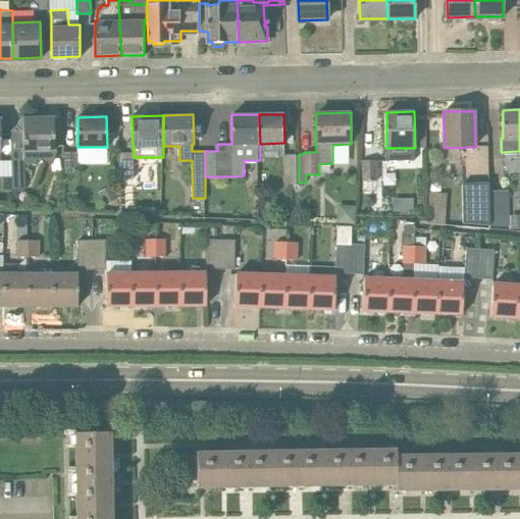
[(51,162),(56,151),(56,148),(54,148),(54,118),(54,117),(22,117),(22,119),(23,119),(23,149),(22,149),(22,151),(24,151),(26,158),(36,163),(39,157),(51,162)]
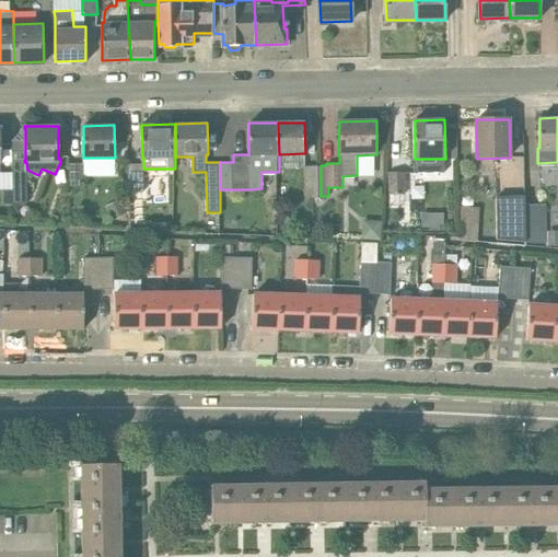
[(70,185),(84,185),(84,162),(70,162),(70,185)]
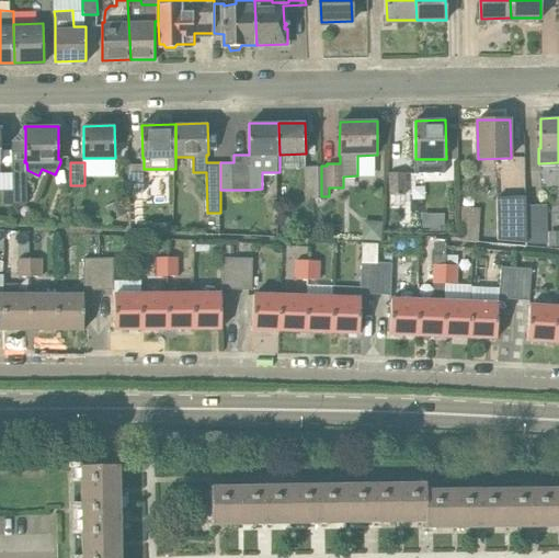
[(129,192),(144,192),(144,169),(144,163),(129,163),(129,192)]
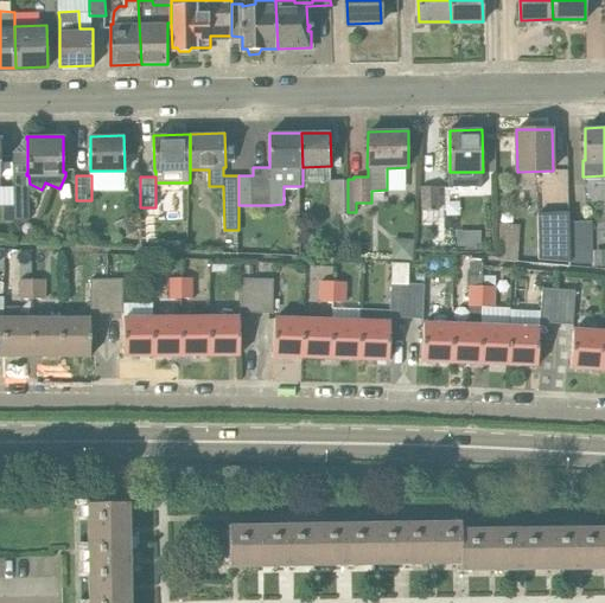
[(345,179),(345,178),(331,178),(331,213),(348,212),(348,179),(345,179)]
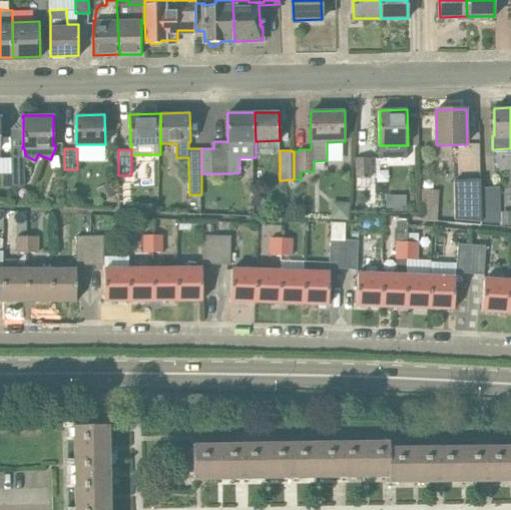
[(12,184),(25,183),(24,155),(12,155),(12,184)]
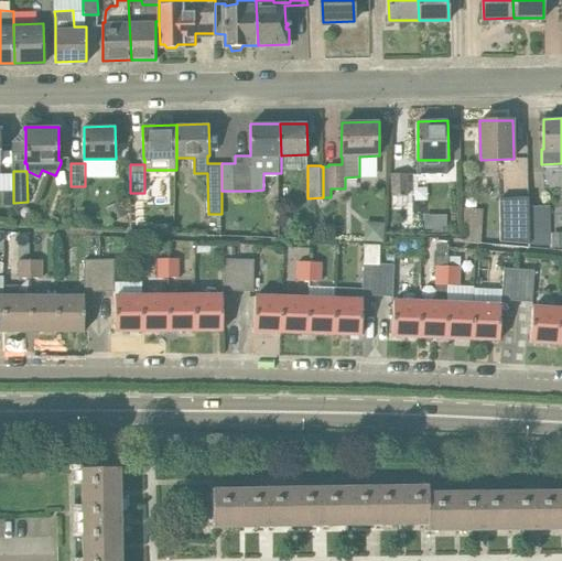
[(392,195),(408,194),(408,172),(391,172),(392,195)]
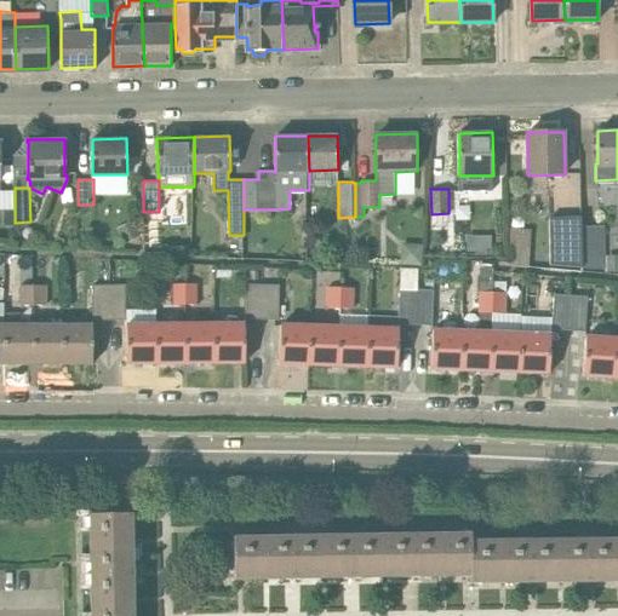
[(582,225),(582,216),(550,216),(550,268),(584,266),(582,225)]
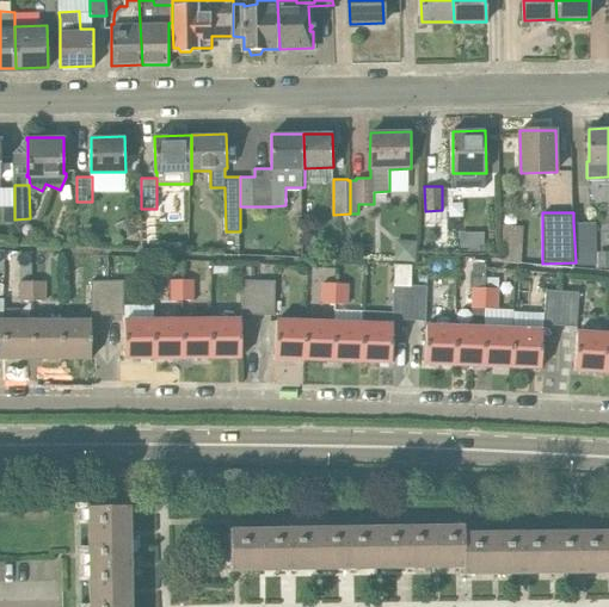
[(133,216),(117,223),(124,239),(140,231),(133,216)]
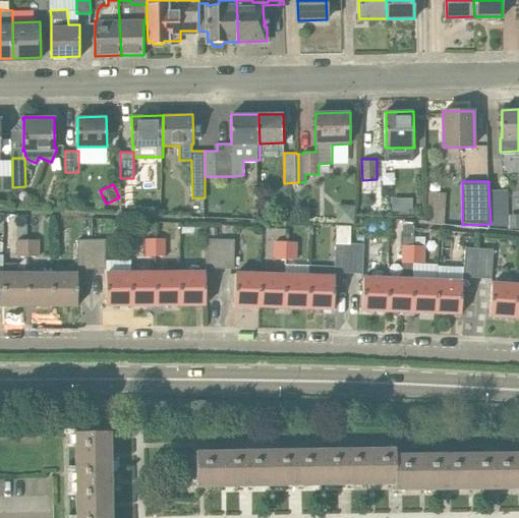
[(510,224),(508,193),(508,188),(489,189),(488,189),(491,224),(510,224)]
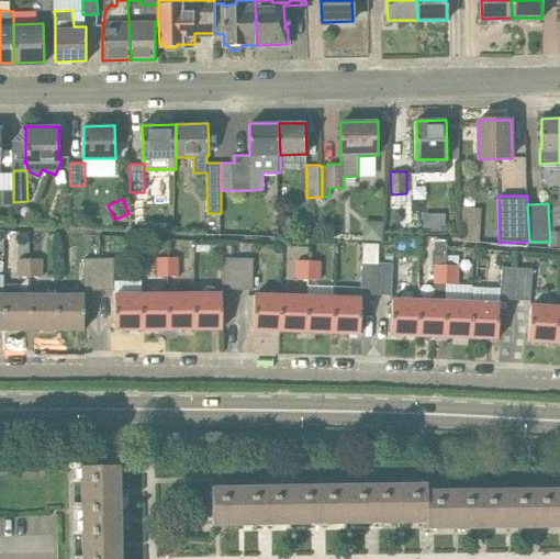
[(463,205),(462,226),(480,227),(482,207),(463,205)]
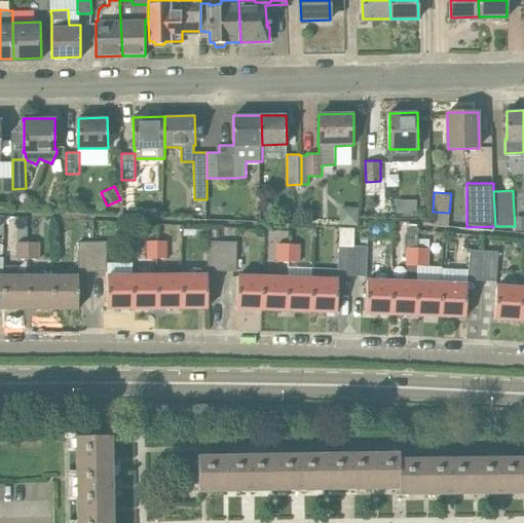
[(523,215),(514,215),(515,226),(515,229),(523,228),(523,215)]
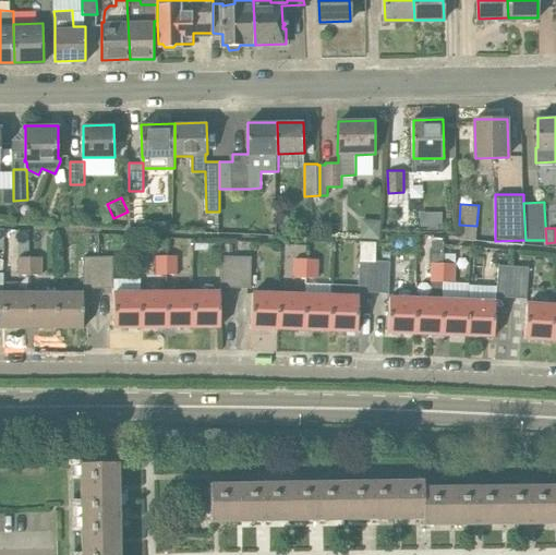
[(431,280),(444,280),(444,262),(445,248),(433,248),(431,280)]
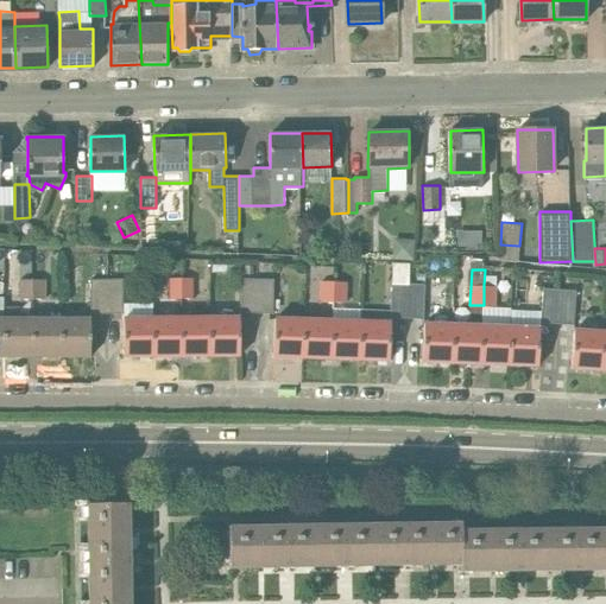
[(169,297),(182,297),(182,277),(169,277),(169,297)]
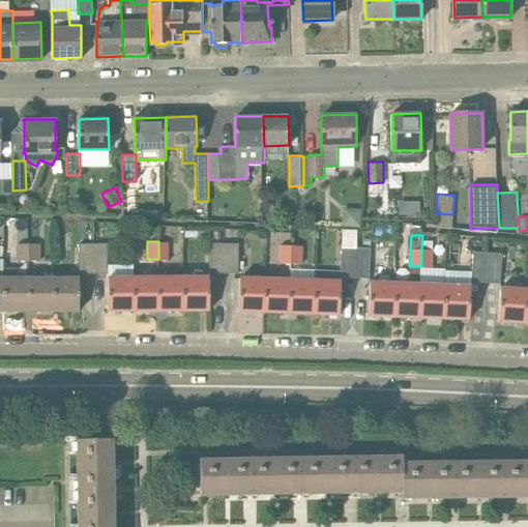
[(158,241),(158,259),(170,259),(170,241),(158,241)]
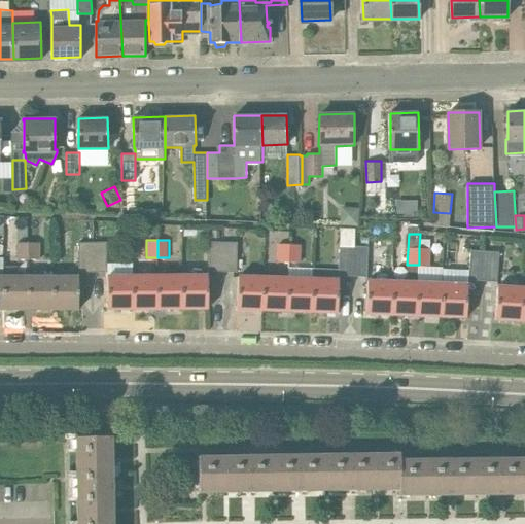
[(223,270),(224,240),(210,240),(209,270),(223,270)]
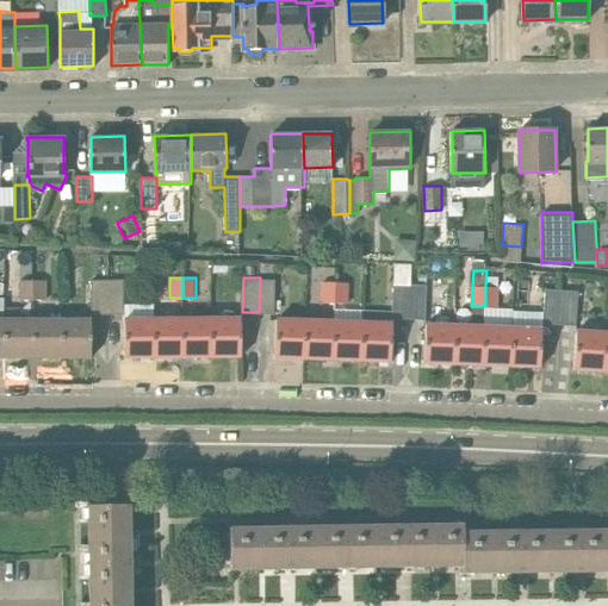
[(275,313),(277,279),(260,277),(259,312),(275,313)]
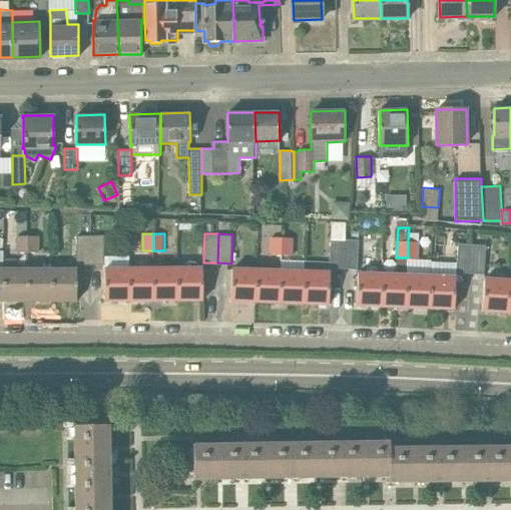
[(28,251),(29,234),(17,234),(17,251),(28,251)]
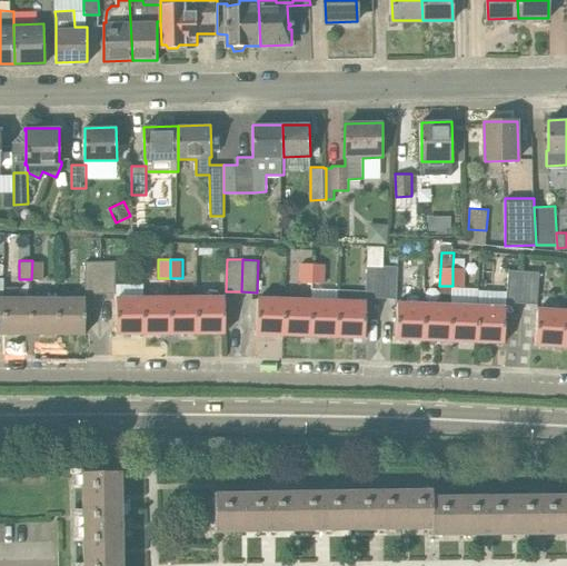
[(32,260),(31,279),(43,279),(43,260),(32,260)]
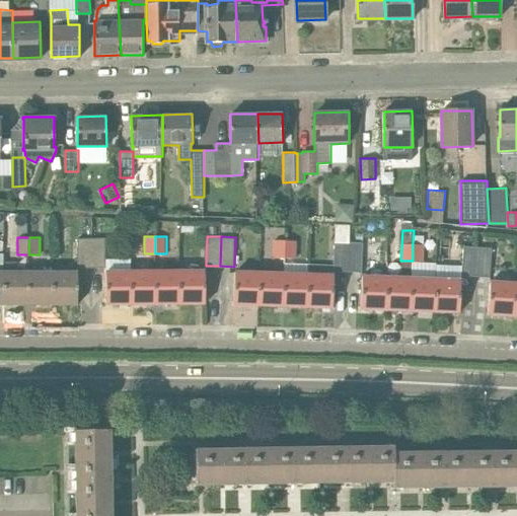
[(78,267),(92,267),(91,237),(78,237),(78,267)]
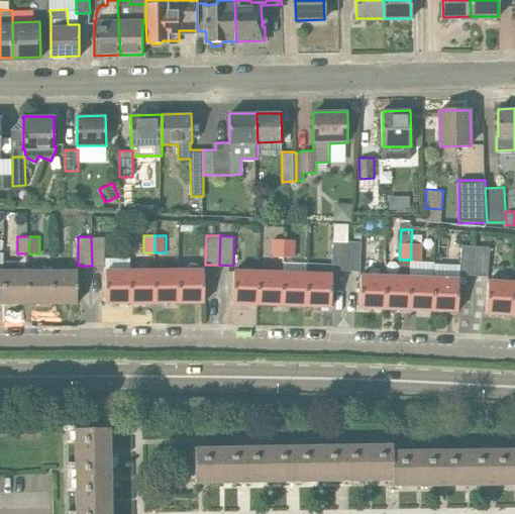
[(106,266),(105,236),(91,236),(92,266),(106,266)]
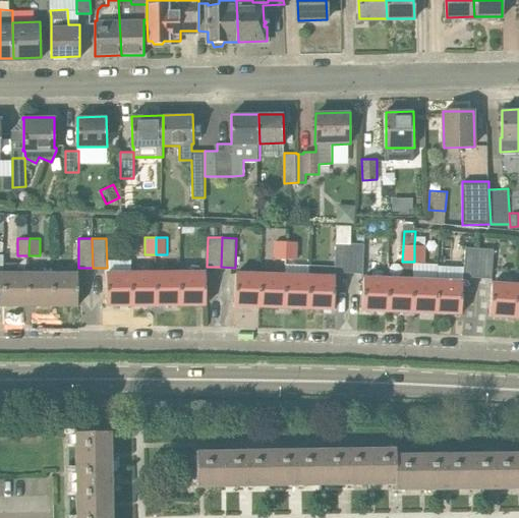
[(286,257),(286,241),(276,240),(275,257),(286,257)]
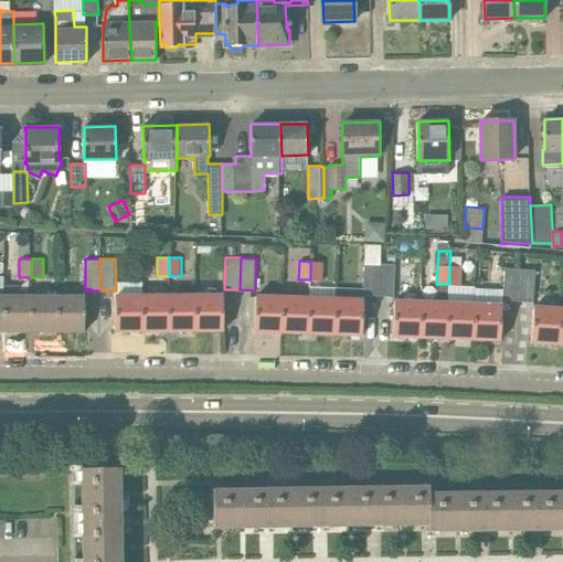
[(310,262),(310,279),(322,281),(322,262),(310,262)]
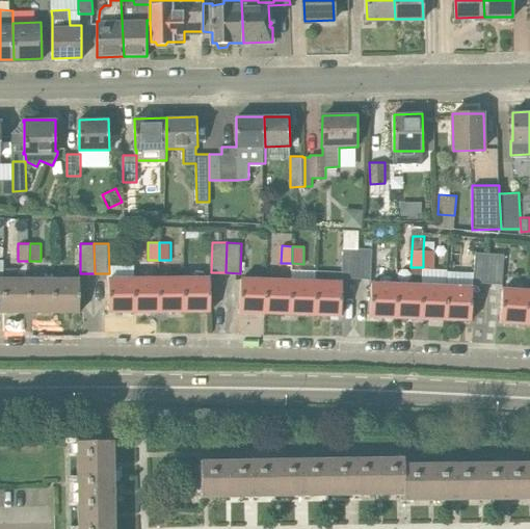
[(342,276),(356,278),(359,247),(343,246),(343,271),(342,276)]
